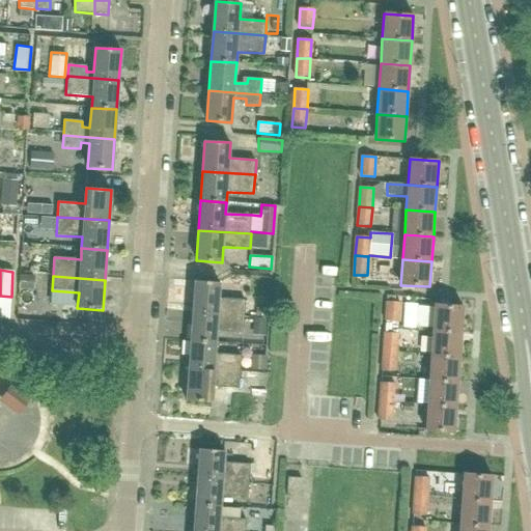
[(193,311),(245,314),(246,300),(220,298),(221,282),(195,281),(193,311)]
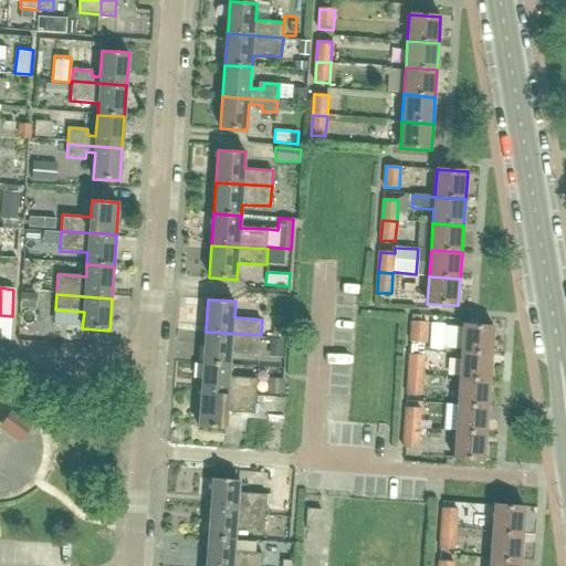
[(412,322),(410,343),(426,344),(427,323),(412,322)]
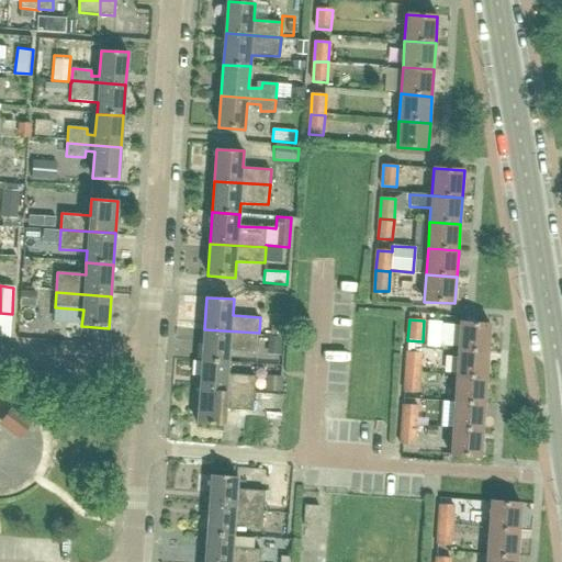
[(458,349),(489,351),(491,325),(460,323),(458,349)]
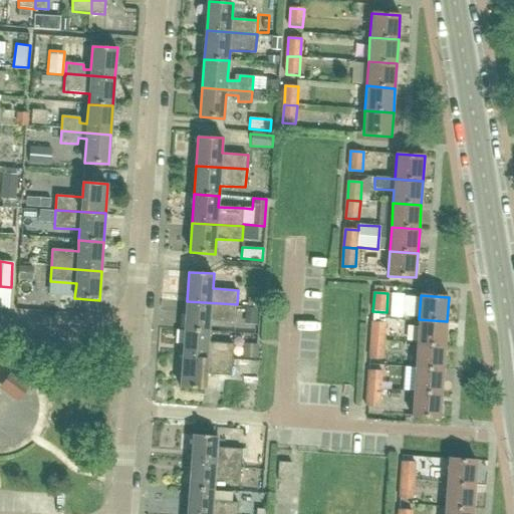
[(235,322),(237,304),(187,301),(185,329),(210,331),(210,320),(235,322)]
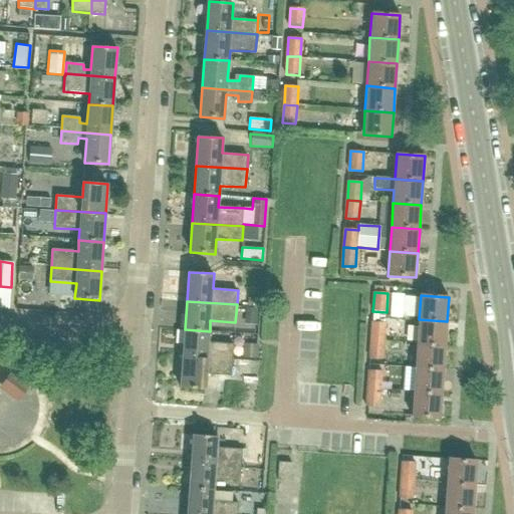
[(418,343),(446,345),(447,321),(419,319),(418,343)]
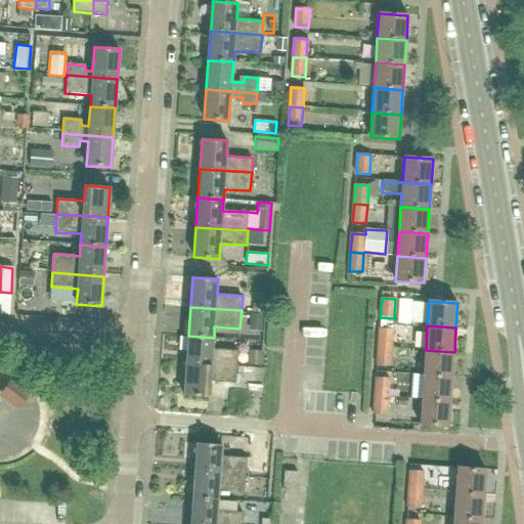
[(378,347),(392,348),(393,330),(380,328),(378,347)]
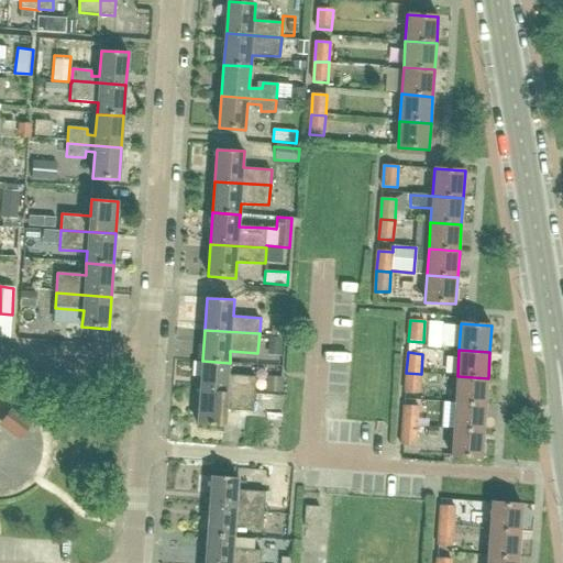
[(229,375),(230,363),(202,361),(200,393),(255,397),(256,376),(229,375)]
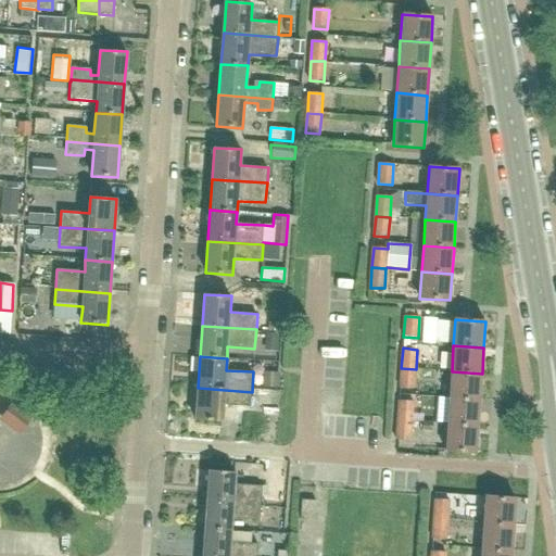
[(401,368),(400,388),(414,390),(416,369),(401,368)]
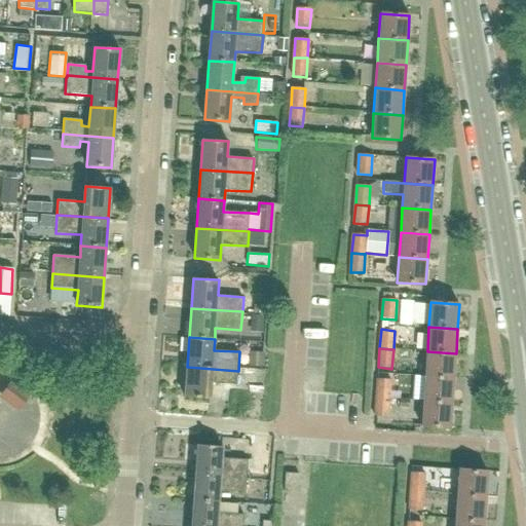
[(425,376),(454,378),(456,353),(427,351),(425,376)]
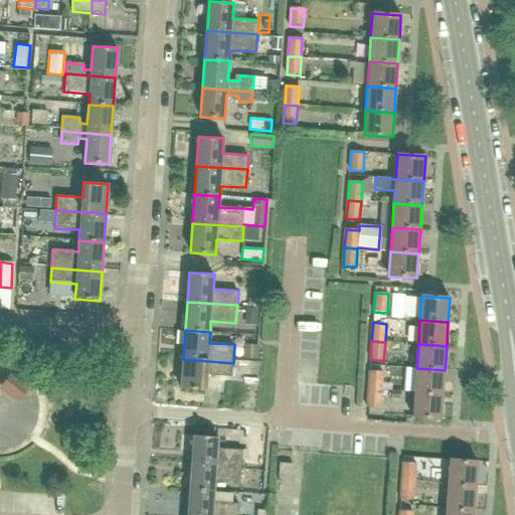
[(232,376),(233,363),(183,359),(181,388),(205,390),(207,375),(232,376)]
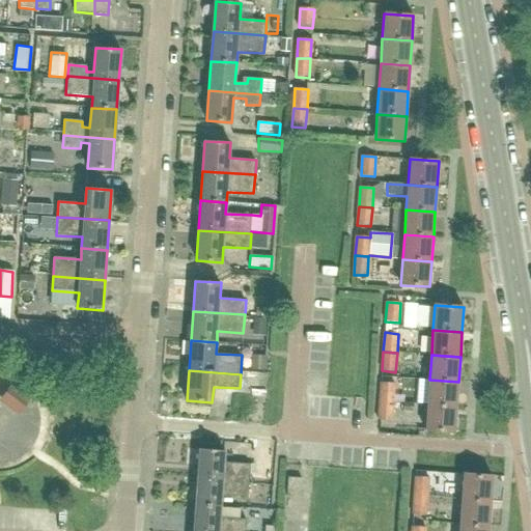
[(427,404),(456,407),(458,382),(429,380),(427,404)]
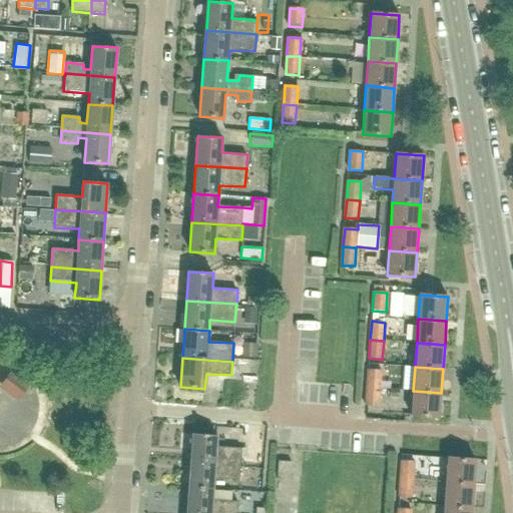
[(367,388),(380,389),(382,371),(368,370),(367,388)]
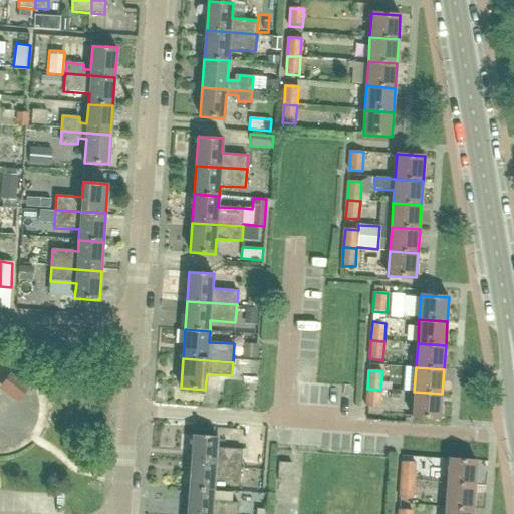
[(30,394),(9,378),(0,391),(0,392),(21,407),(30,394)]
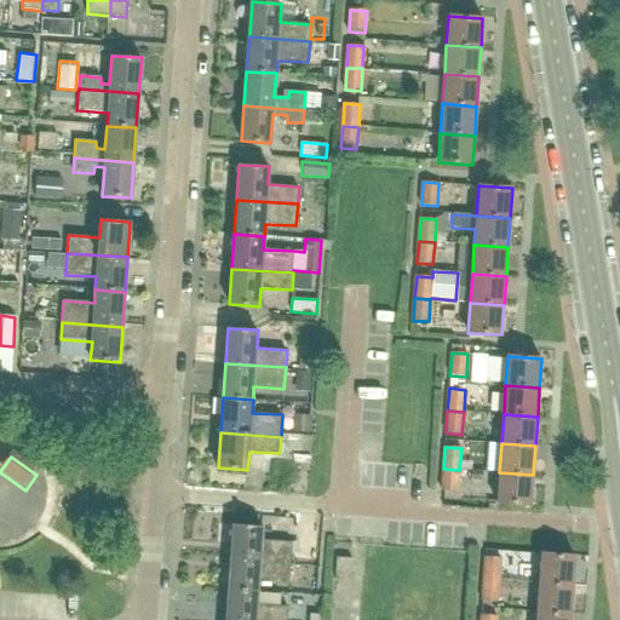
[(443,469),(442,491),(458,492),(459,470),(443,469)]
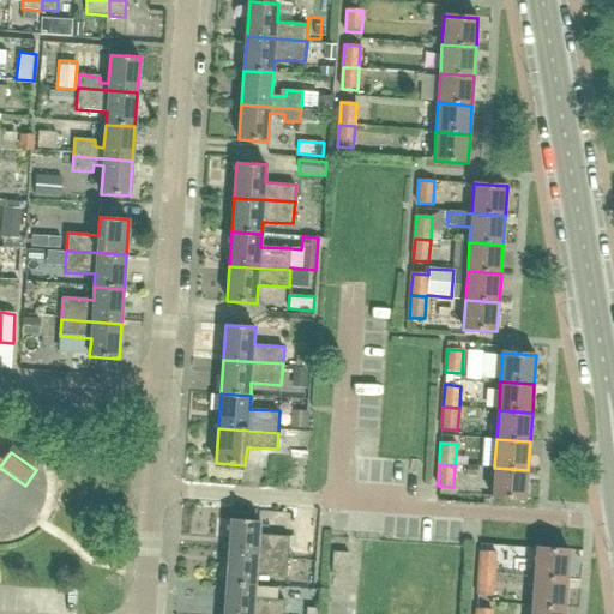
[(528,470),(494,468),(492,498),(525,500),(528,470)]
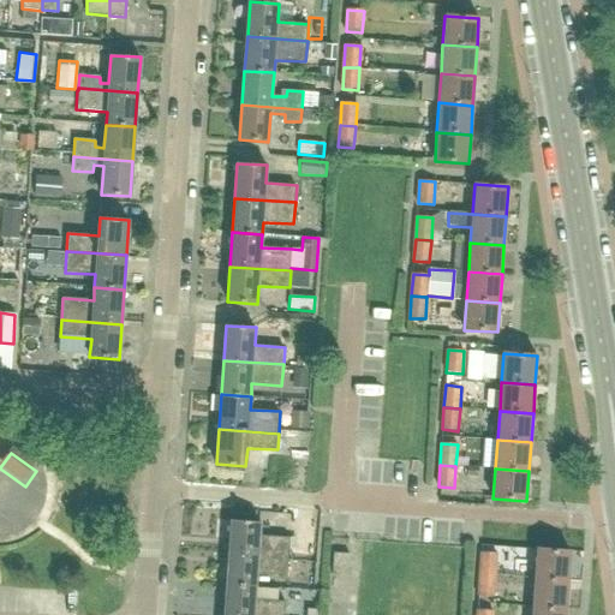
[(231,520),(228,554),(288,559),(290,538),(258,536),(260,523),(231,520)]
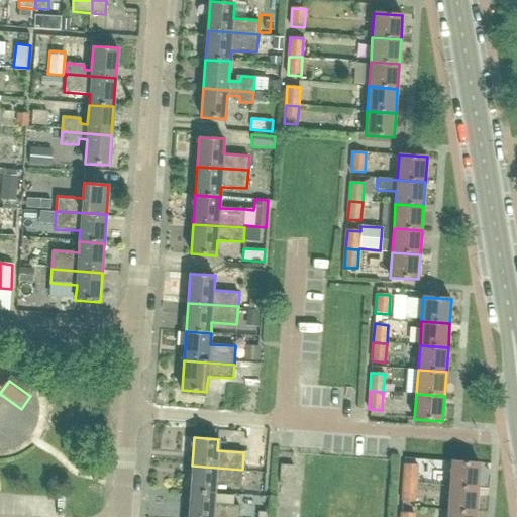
[(449,486),(478,488),(479,462),(450,460),(449,486)]
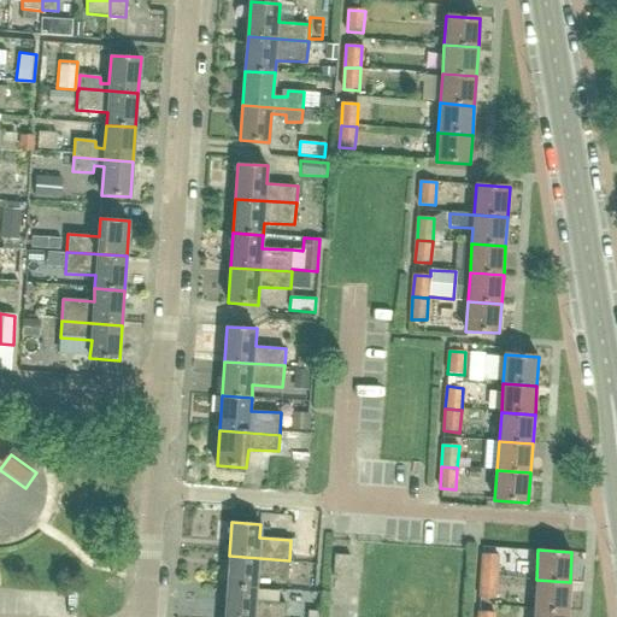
[(351,556),(334,554),(333,576),(348,577),(351,556)]
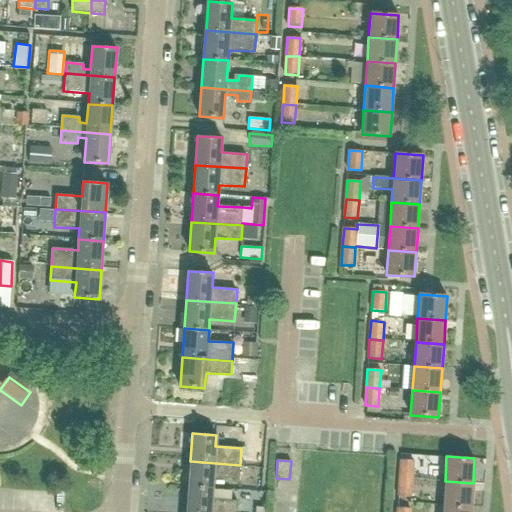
[(399,478),(412,479),(412,460),(400,460),(399,478)]
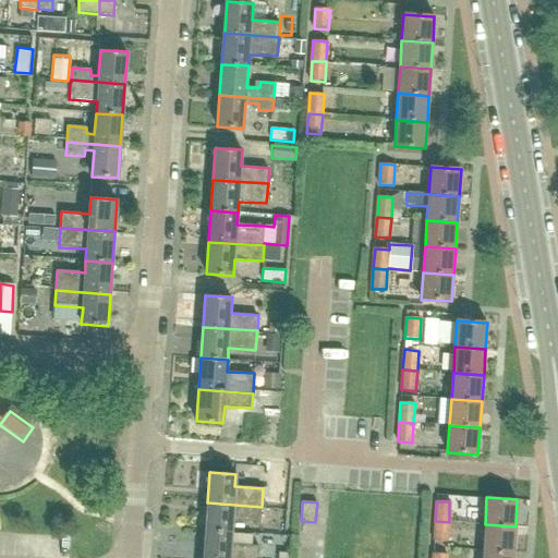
[(261,522),(262,507),(207,502),(205,533),(231,535),(232,520),(261,522)]
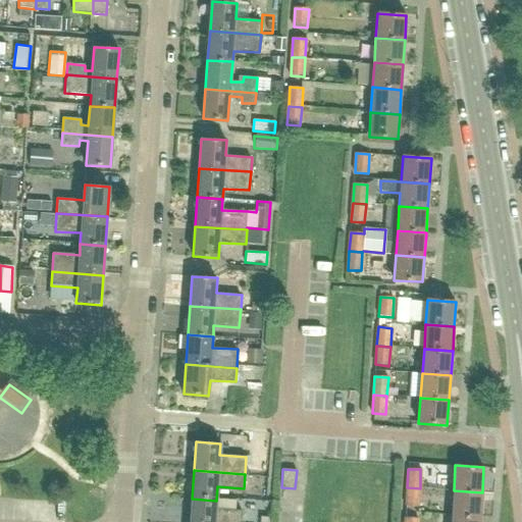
[(407,487),(406,506),(419,507),(420,488),(407,487)]
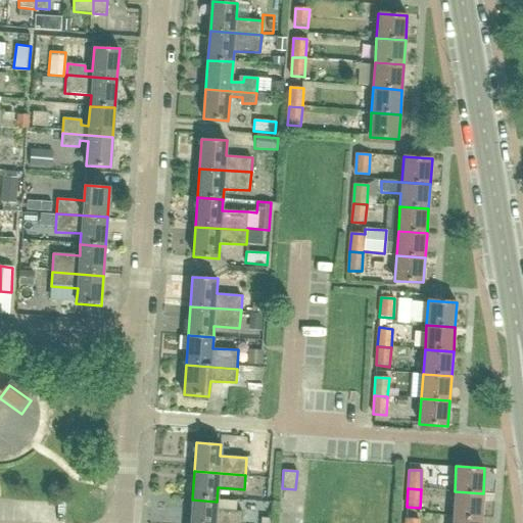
[(453,516),(481,518),(483,493),(455,491),(453,516)]
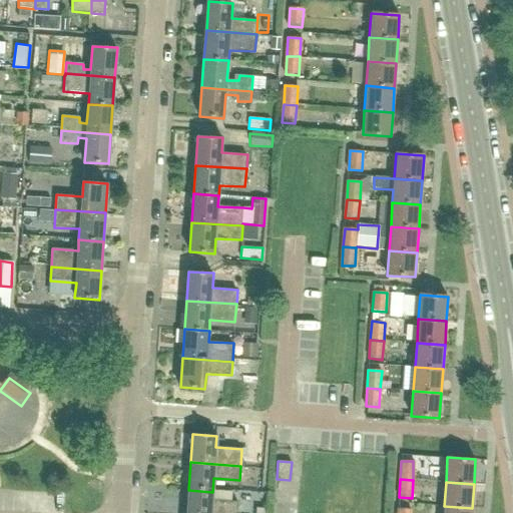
[(211,499),(212,492),(188,490),(186,512),(236,512),(238,501),(211,499)]
